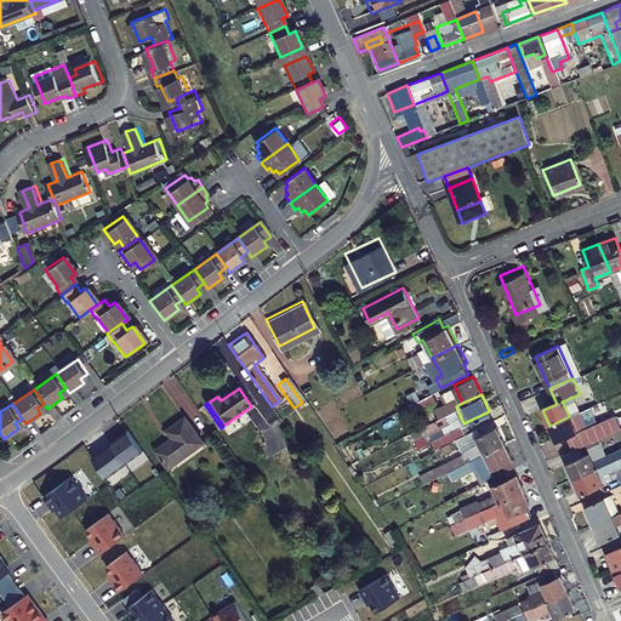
[(569,416),(550,426),(557,443),(567,438),(573,451),(586,445),(598,439),(608,436),(602,422),(576,434),(569,416)]
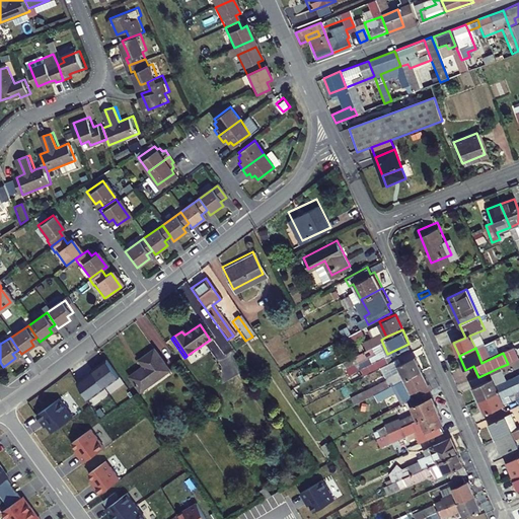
[(167,372),(153,352),(139,362),(143,368),(129,378),(139,392),(167,372)]
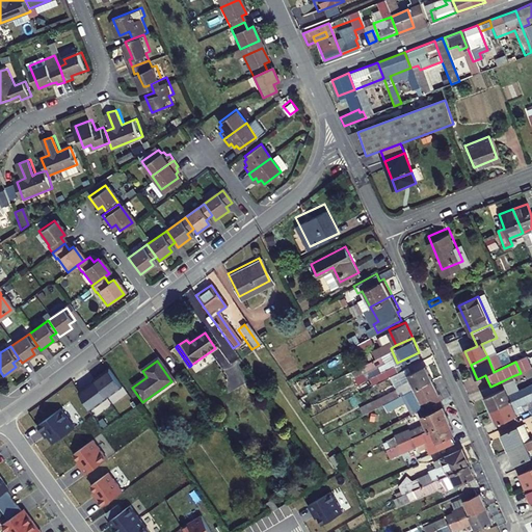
[(400,368),(397,363),(376,373),(379,379),(389,374),(400,368)]
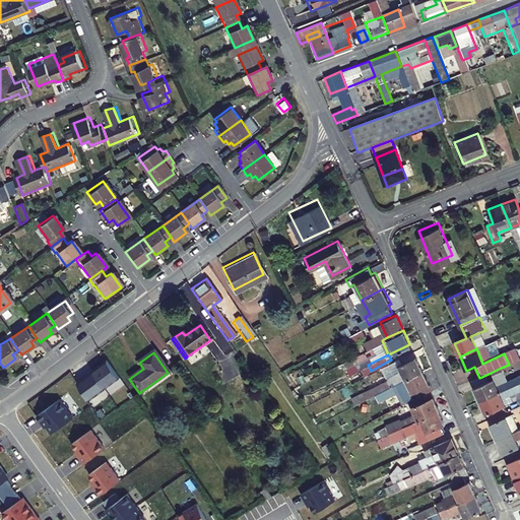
[(400,364),(397,358),(391,360),(380,366),(386,379),(363,391),(367,398),(389,386),(421,371),(415,356),(400,364)]
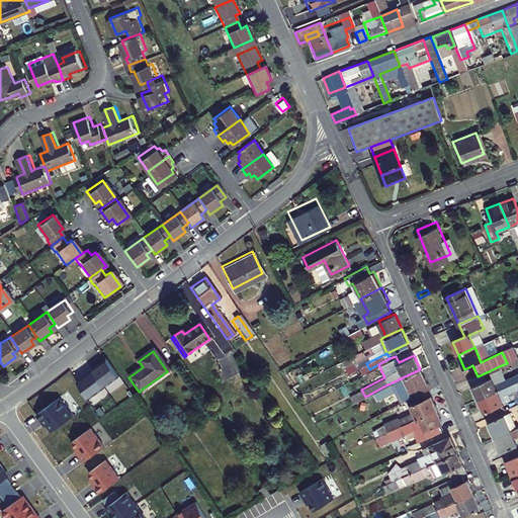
[(93,374),(94,374),(106,392),(120,381),(107,363),(93,374)]
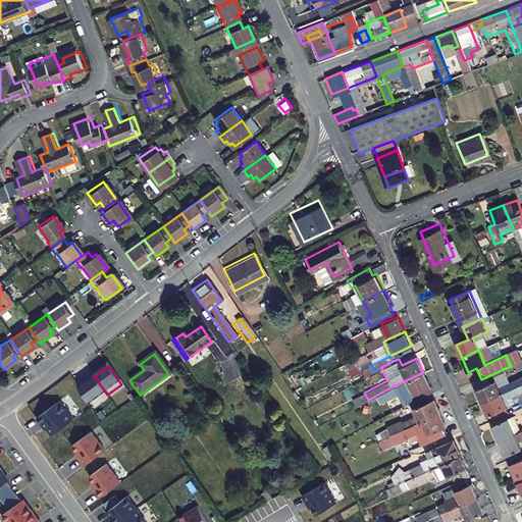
[(429,394),(432,393),(423,372),(390,387),(395,397),(408,390),(413,401),(429,394)]
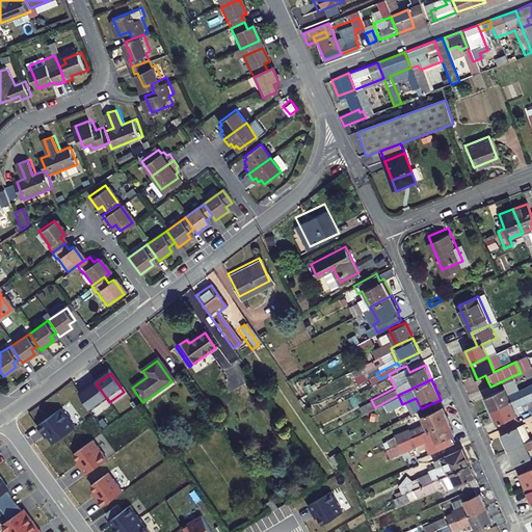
[(514,379),(503,384),(502,381),(490,387),(482,390),(485,397),(484,397),(490,410),(524,396),(531,392),(531,384),(520,391),(514,379)]
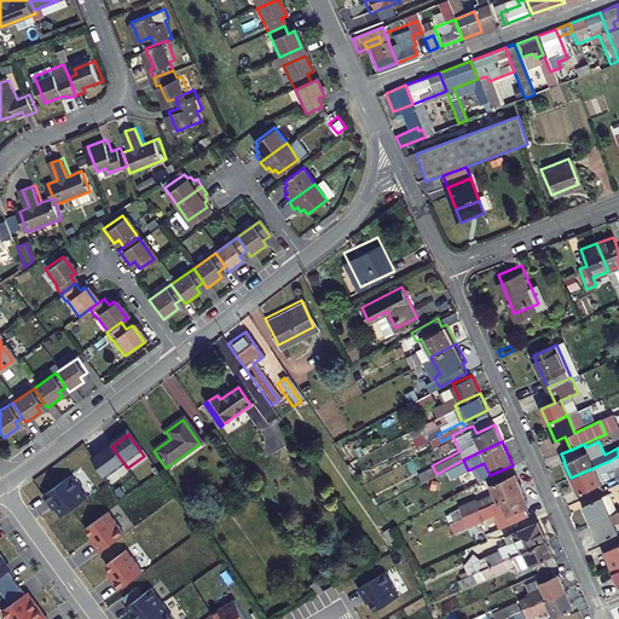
[(113,447),(96,461),(109,482),(127,468),(113,447)]
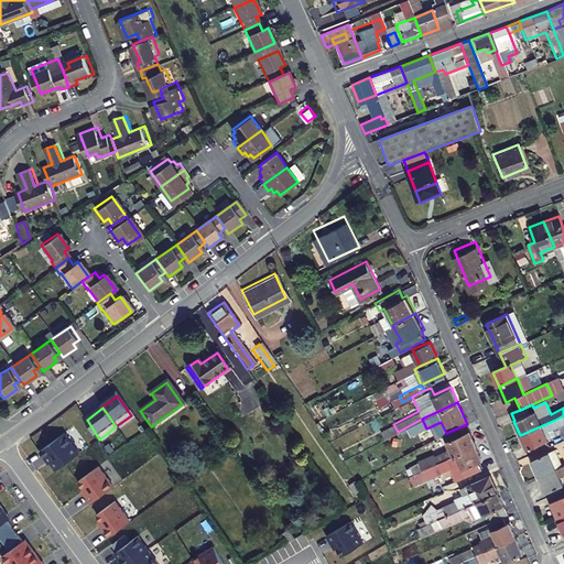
[(544,434),(559,427),(555,420),(520,435),(525,449),(548,441),(544,434)]
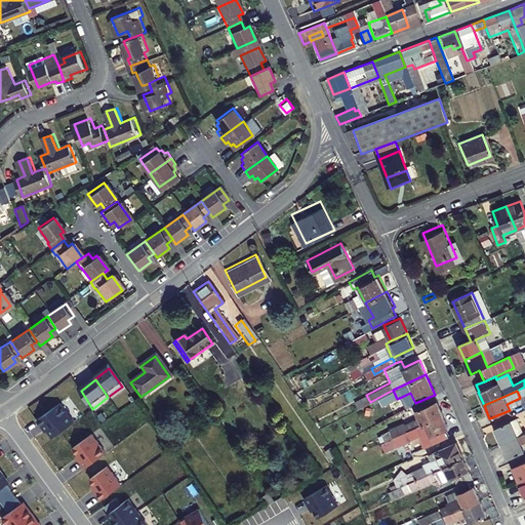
[(419,426),(441,415),(432,396),(415,403),(410,405),(419,426)]
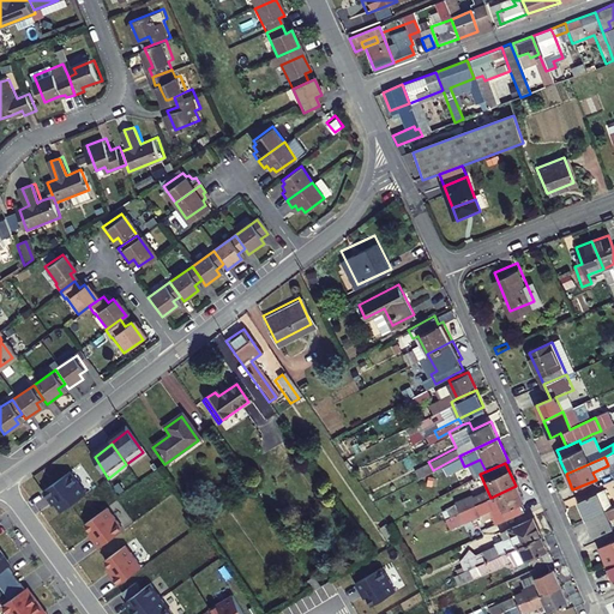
[(52,500),(62,515),(88,497),(71,474),(44,493),(49,501),(52,500)]
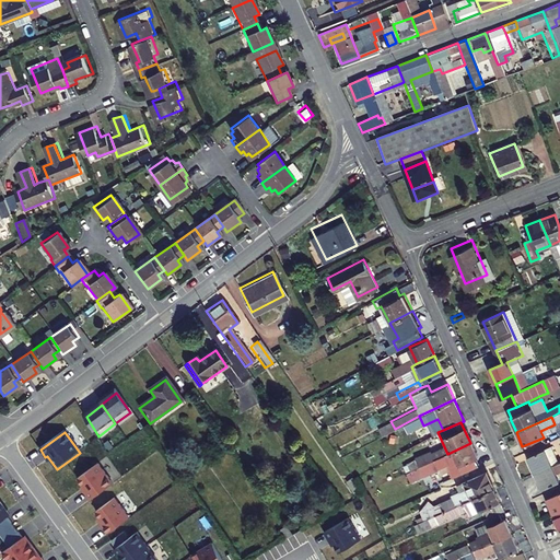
[(473,459),(477,457),(470,443),(447,454),(442,456),(446,465),(454,461),(456,466),(461,464),(465,473),(476,467),(473,459)]
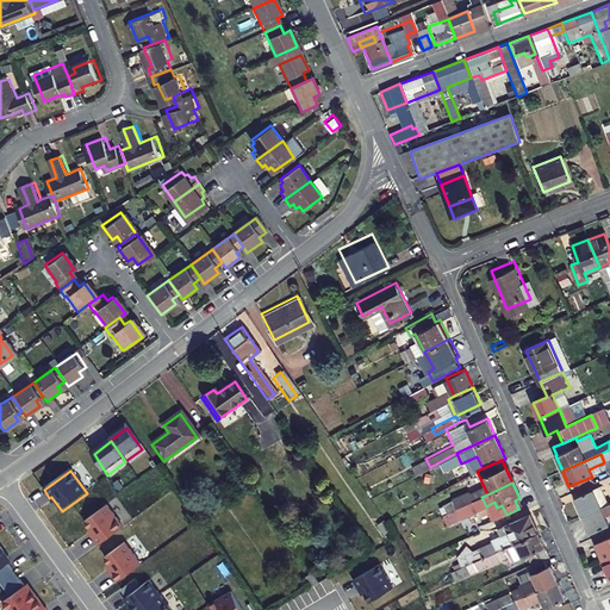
[(601,509),(593,492),(574,500),(582,517),(601,509)]
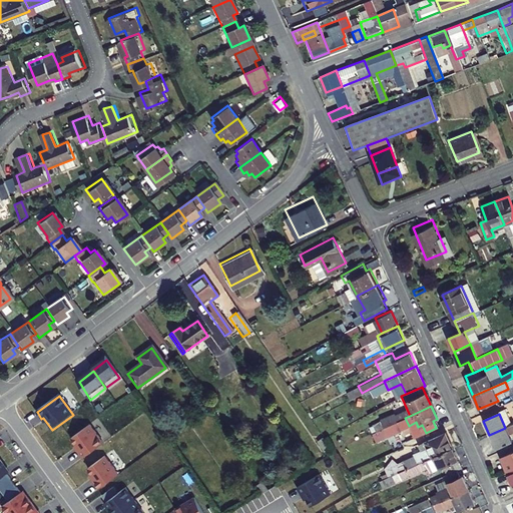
[(512,424),(505,428),(489,435),(495,449),(511,442),(508,436),(512,433),(512,424)]
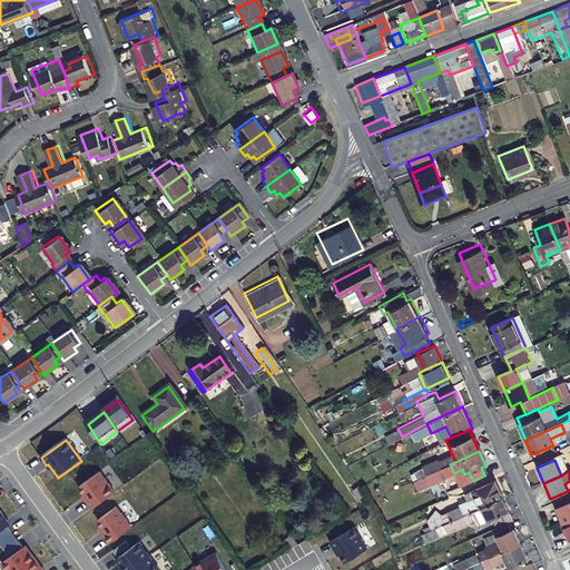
[(101,473),(80,488),(90,501),(88,503),(94,510),(116,493),(101,473)]
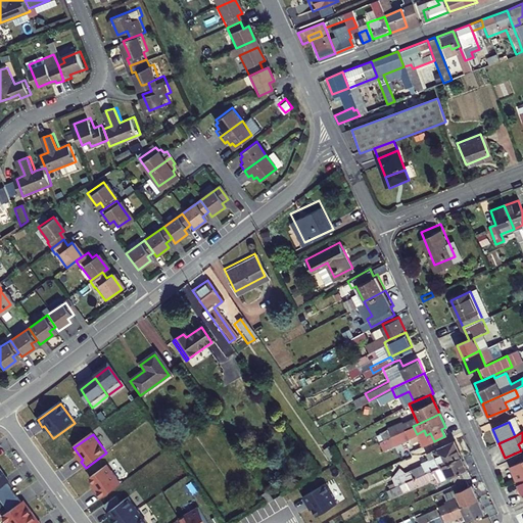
[(459,458),(452,440),(425,453),(427,458),(419,465),(400,473),(395,469),(388,479),(392,488),(428,471),(459,458)]
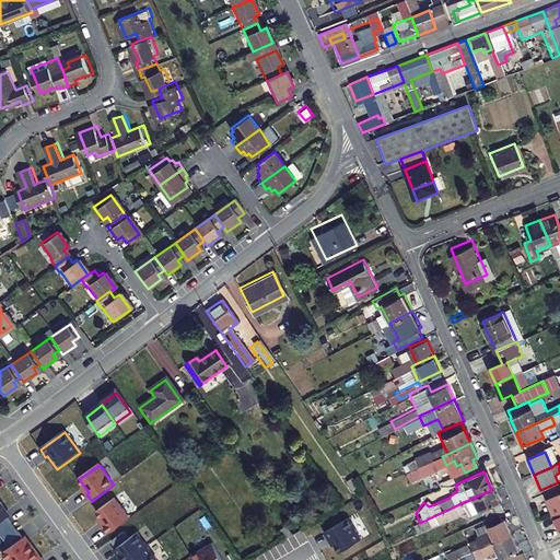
[(497,513),(501,511),(491,490),(458,504),(465,517),(481,510),(486,518),(497,513)]
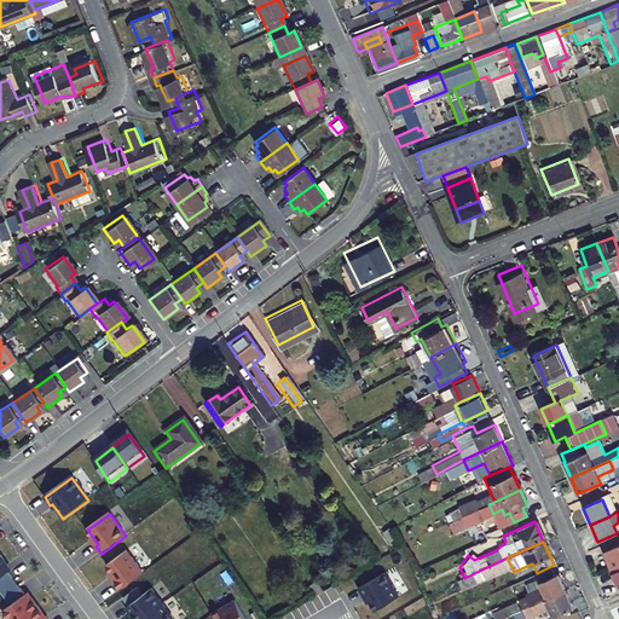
[(618,565),(618,544),(601,553),(609,570),(618,565)]
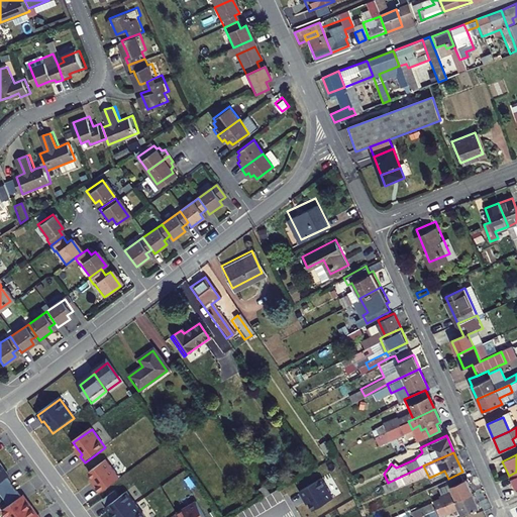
[(106,460),(89,474),(98,486),(96,487),(100,494),(120,480),(106,460)]
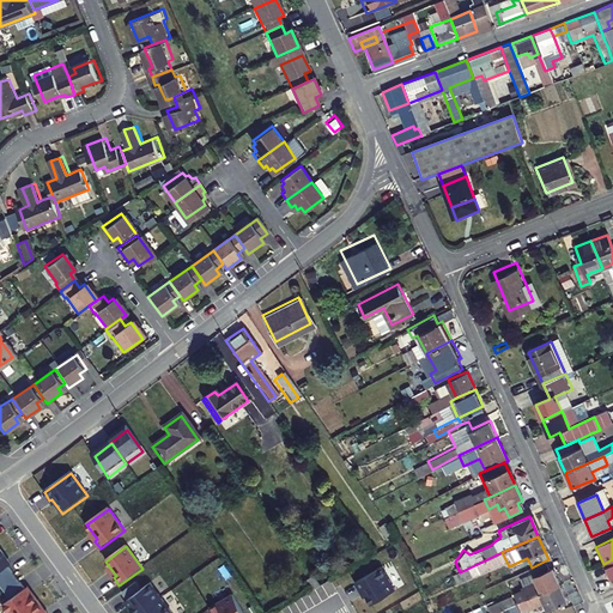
[(0,586),(2,590),(17,580),(4,562),(6,559),(0,551),(0,586)]
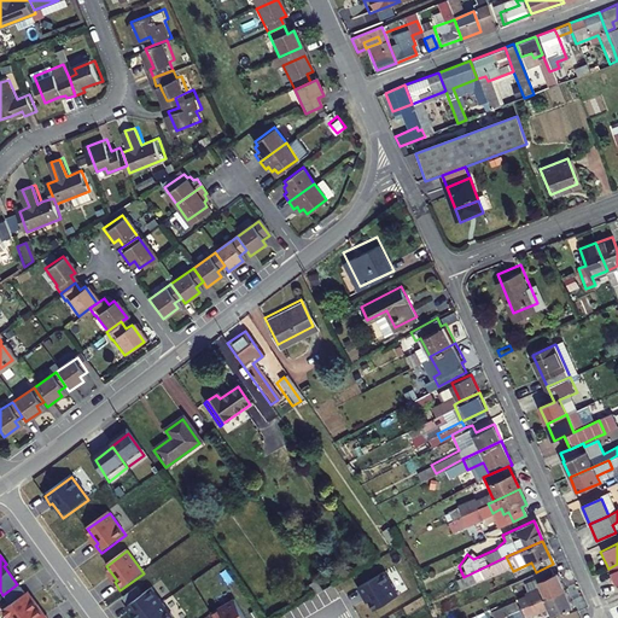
[(555,571),(552,572),(548,566),(536,572),(531,575),(532,579),(537,588),(525,593),(523,594),(524,598),(516,601),(519,607),(526,604),(563,588),(555,571)]
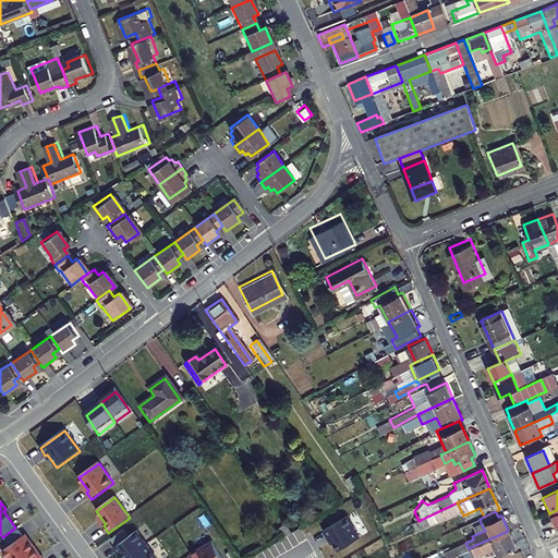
[(347,518),(324,532),(328,540),(331,545),(334,544),(338,552),(360,540),(347,518)]
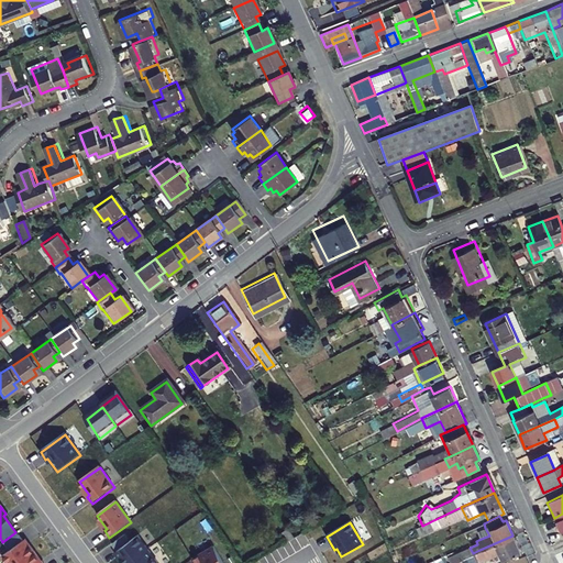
[(489,536),(485,528),(475,532),(478,540),(489,536)]
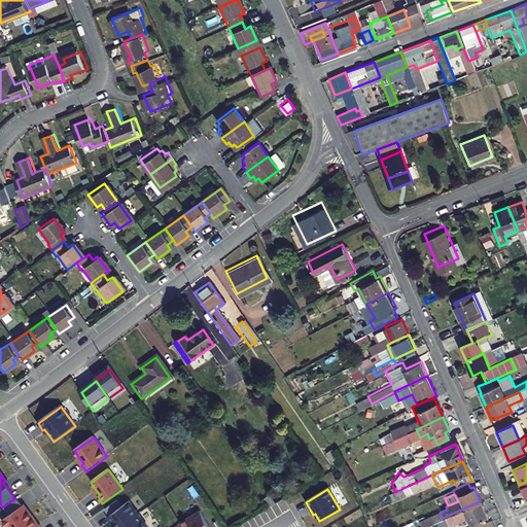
[(27,514),(14,498),(2,507),(9,517),(2,522),(5,526),(35,526),(38,525),(29,513),(27,514)]
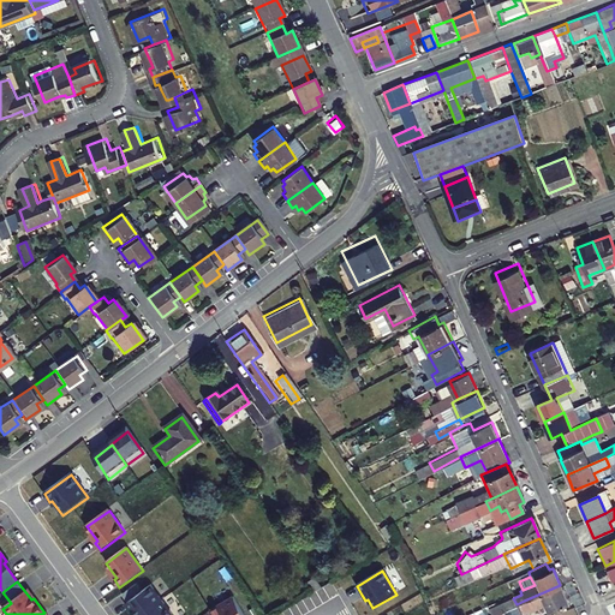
[(545,613),(568,603),(560,585),(524,601),(530,613),(543,607),(545,613)]
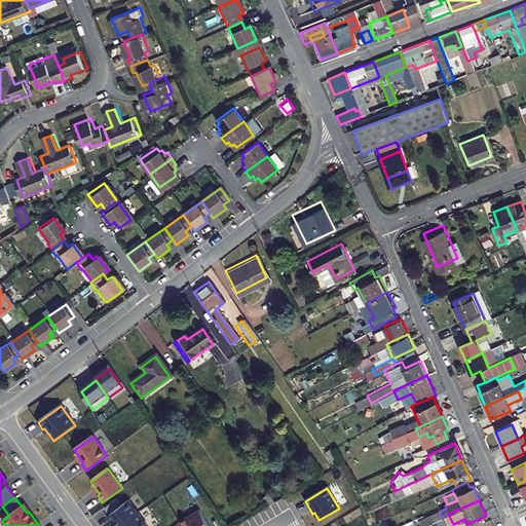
[(117,501),(106,511),(114,523),(112,524),(113,525),(147,525),(129,502),(122,508),(117,501)]
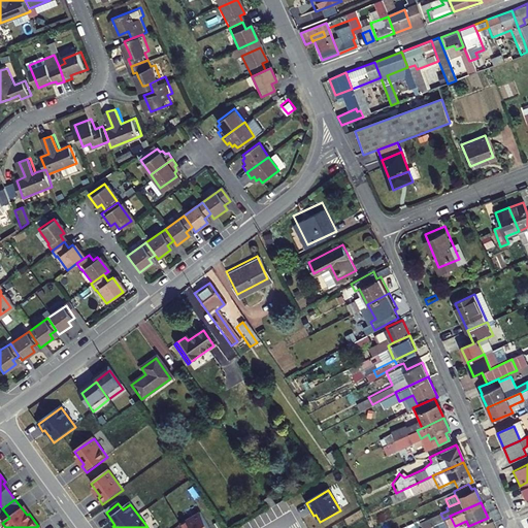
[(209,527),(201,515),(180,526),(182,527),(209,527)]
